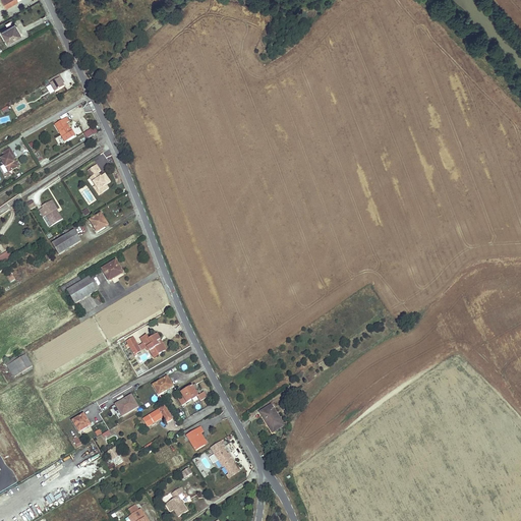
[(1,0),(6,8),(18,2),(16,0),(1,0)]
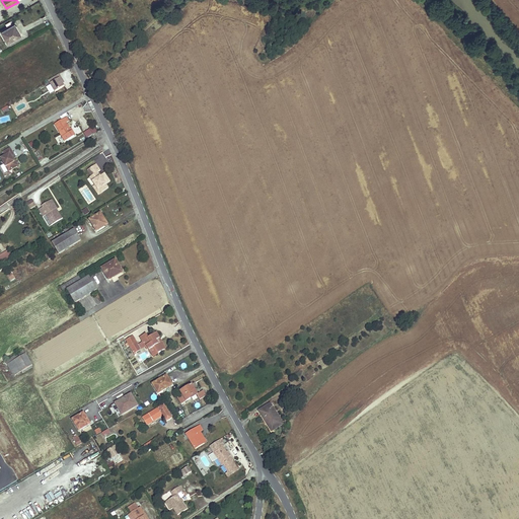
[(18,31),(15,24),(1,32),(7,44),(20,35),(18,31)]
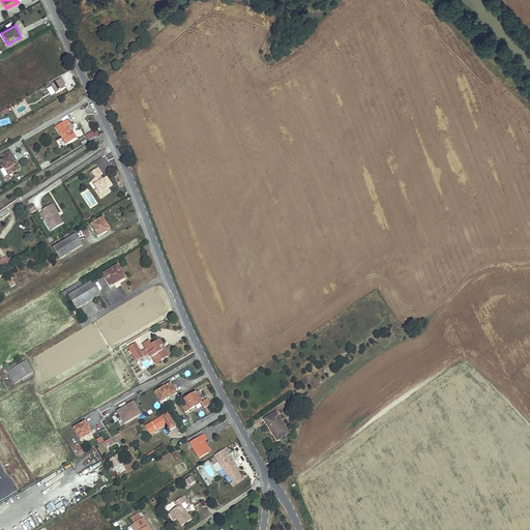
[(56,94),(66,88),(64,85),(63,84),(64,83),(60,76),(49,82),(56,94)]
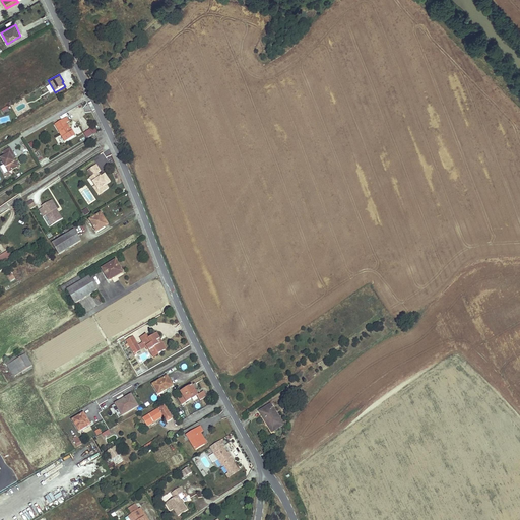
[(66,123),(69,122),(67,118),(55,125),(65,142),(74,136),(70,129),(66,123)]
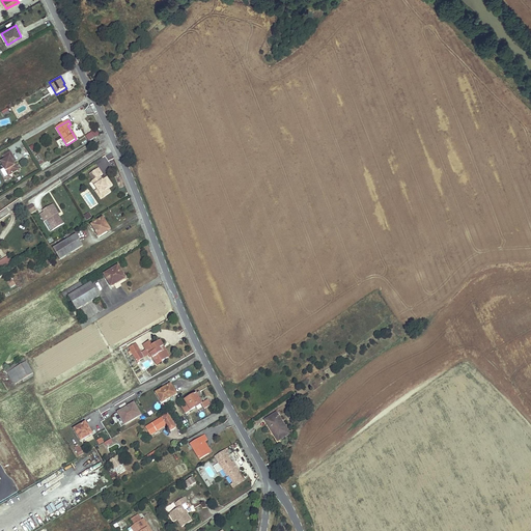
[(85,136),(88,141),(95,137),(92,132),(85,136)]
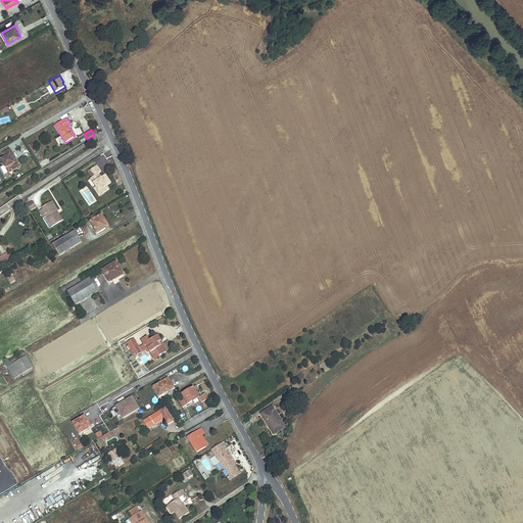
[(5,157),(1,159),(8,173),(18,168),(14,160),(13,160),(12,158),(14,157),(10,149),(3,153),(5,157)]
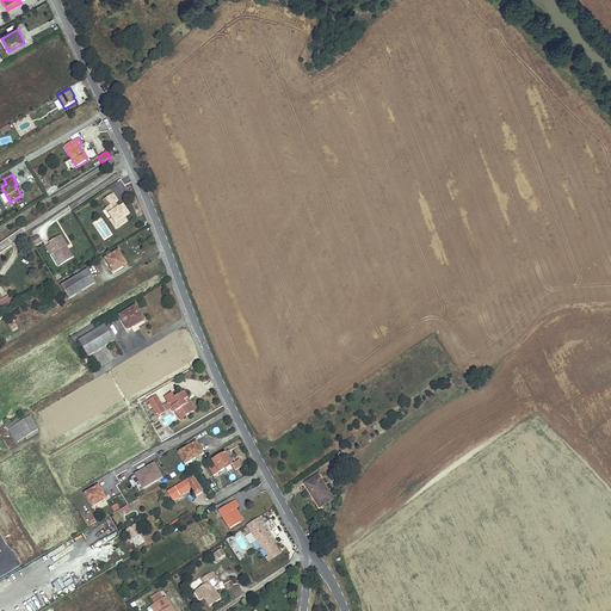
[(125,217),(118,208),(115,203),(118,201),(113,193),(103,201),(107,208),(105,209),(112,218),(115,223),(118,221),(122,226),(128,221),(125,217)]
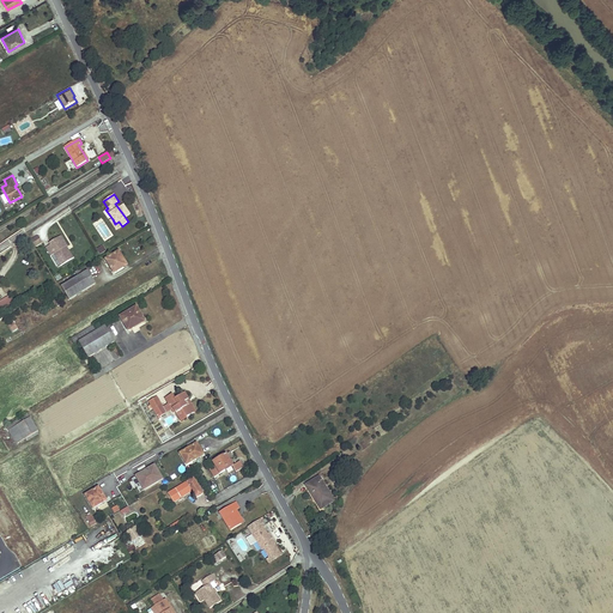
[(126,218),(131,214),(123,205),(119,208),(126,218)]
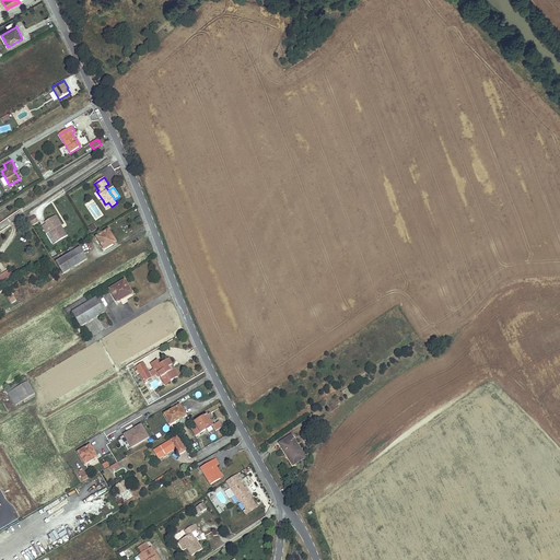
[(90,199),(85,206),(90,209),(94,202),(90,199)]
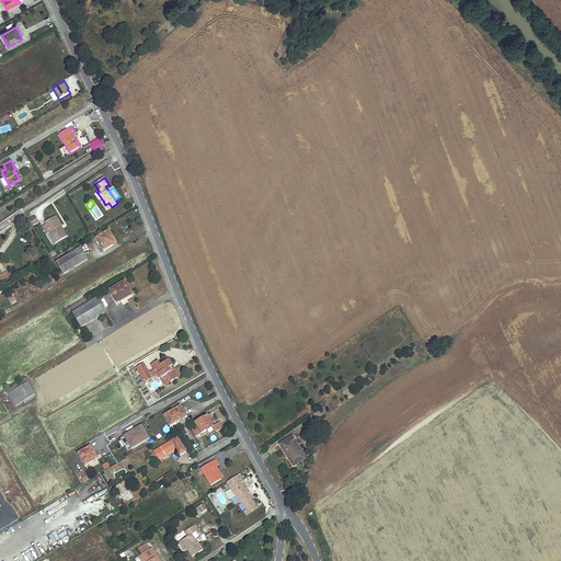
[(112,207),(109,203),(105,205),(103,201),(100,202),(106,210),(112,207)]
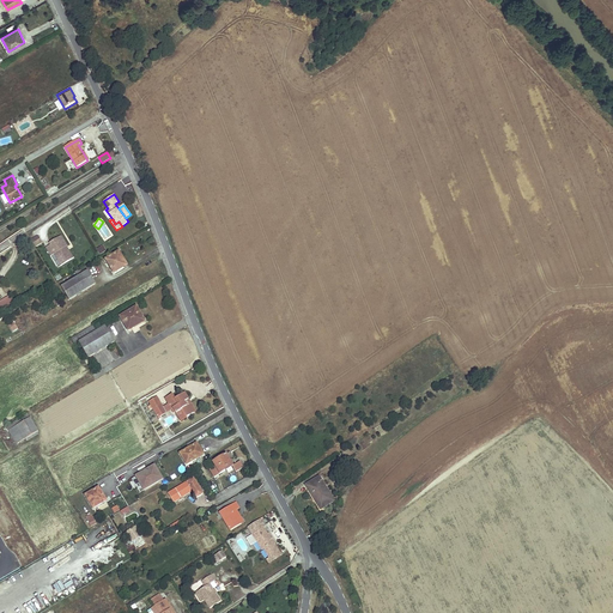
[(38,236),(31,240),(36,247),(42,243),(38,236)]
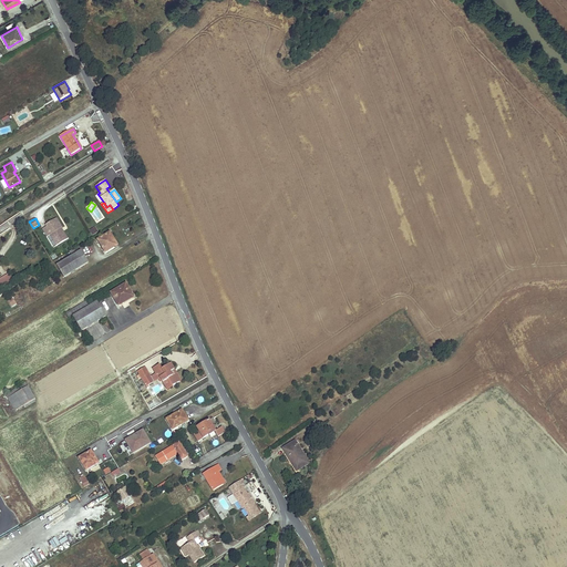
[(45,225),(47,226),(43,229),(48,237),(51,235),(57,246),(66,240),(60,229),(61,228),(62,228),(57,218),(45,225)]
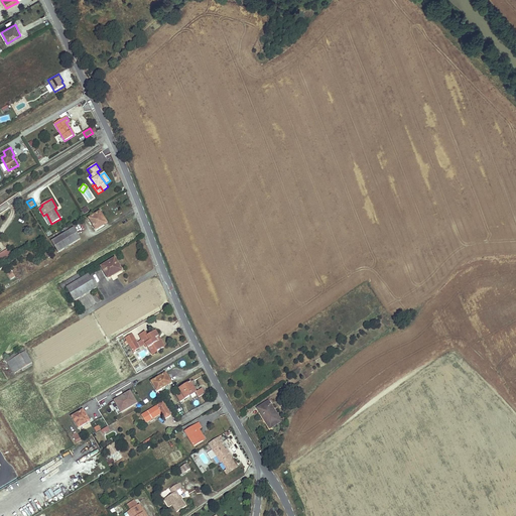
[(101,218),(103,217),(100,212),(89,219),(96,231),(106,225),(101,218)]
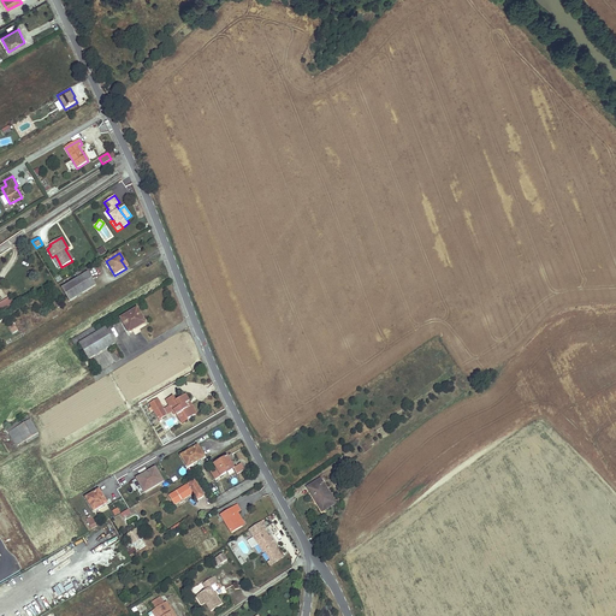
[(70,301),(96,285),(88,272),(61,288),(64,291),(70,301)]
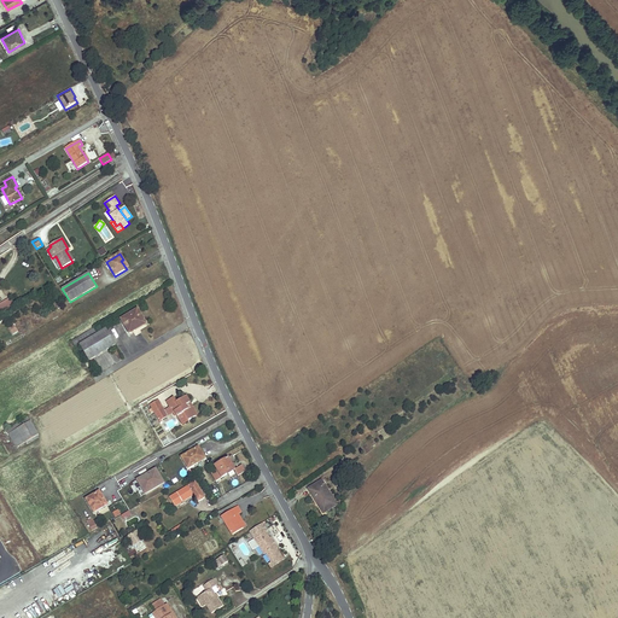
[(0,303),(0,314),(15,305),(11,298),(0,303)]
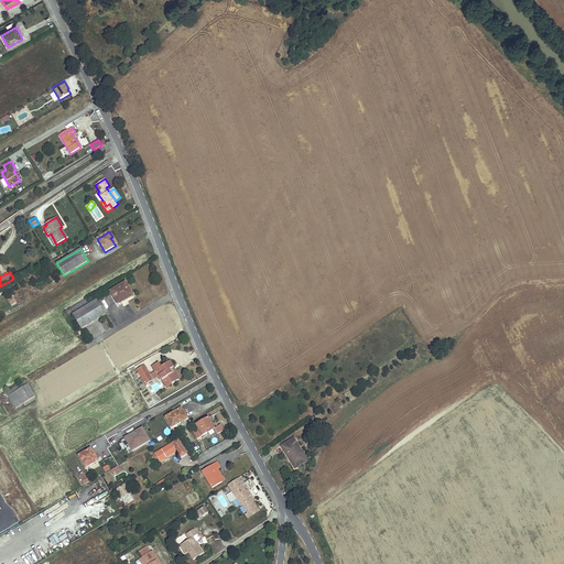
[(111,292),(118,304),(123,301),(123,300),(132,294),(126,283),(111,292)]
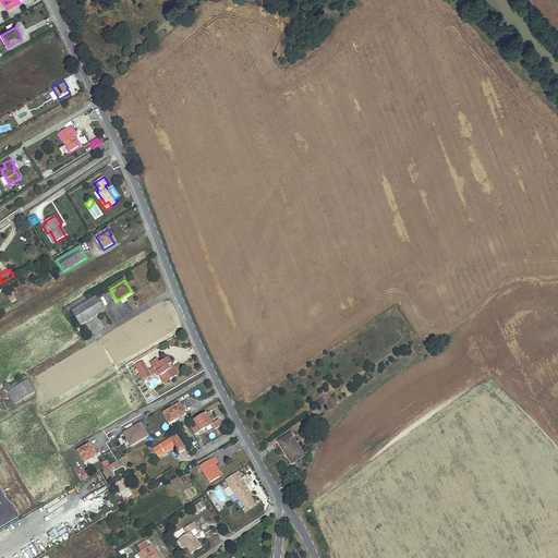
[(16,300),(12,292),(8,294),(12,302),(16,300)]
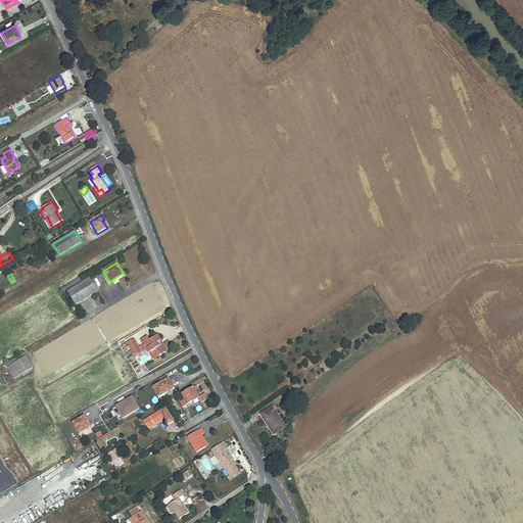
[(63,292),(83,281),(81,277),(61,288),(63,292)]
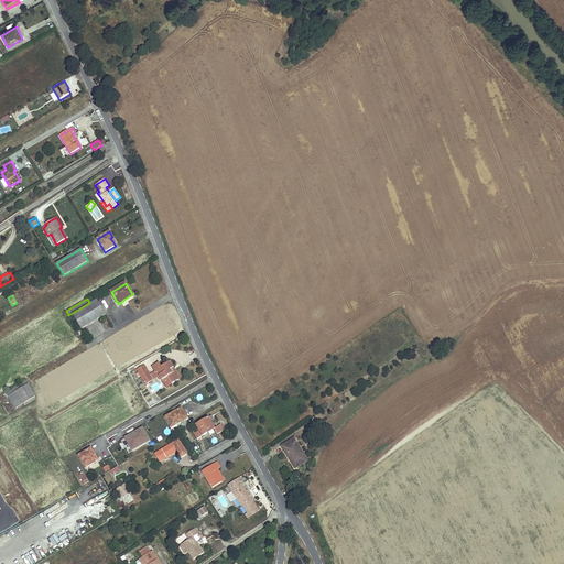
[(82,329),(106,314),(97,301),(73,315),(82,329)]
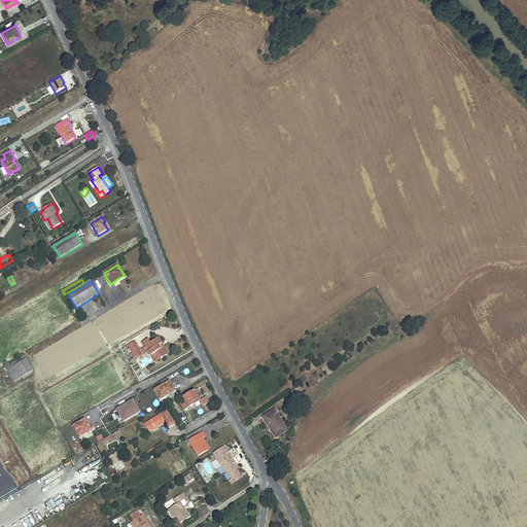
[(142,343),(145,347),(148,352),(149,351),(155,363),(162,359),(161,359),(167,355),(163,348),(162,349),(160,346),(162,344),(159,339),(150,343),(148,339),(142,343)]
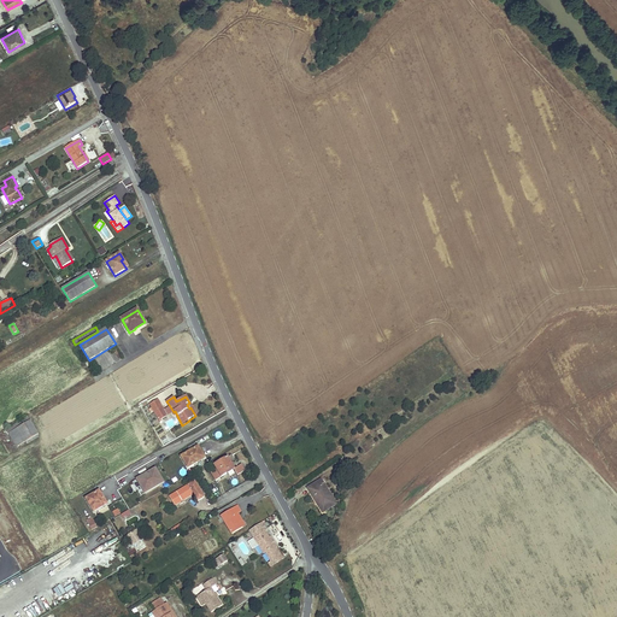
[(160,419),(166,416),(164,410),(158,400),(150,404),(159,421),(160,419)]
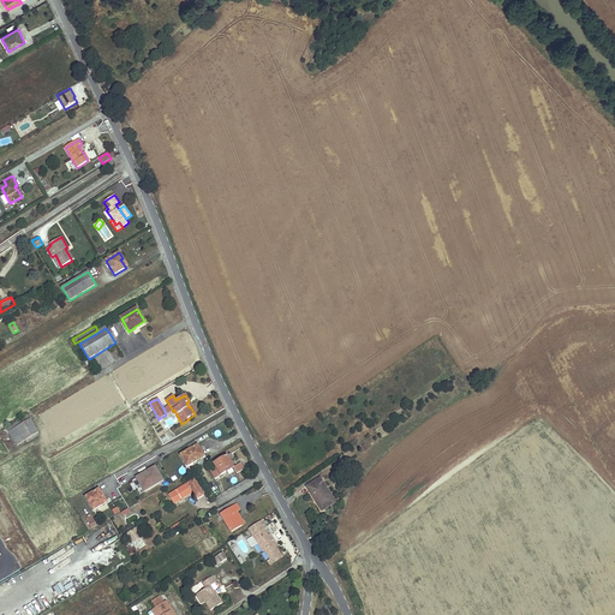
[(195,415),(196,413),(189,401),(186,404),(189,407),(190,406),(195,415)]
